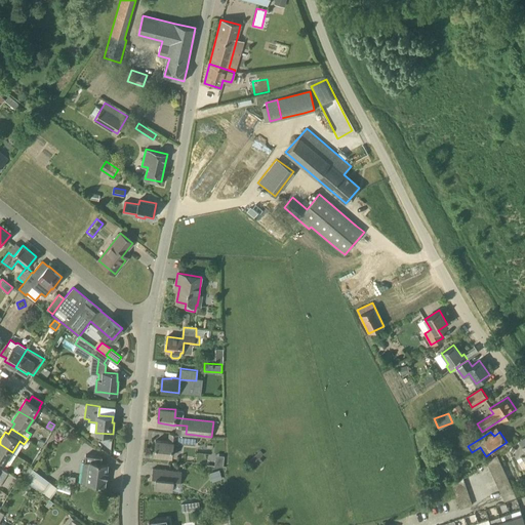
[(172,442),(195,444),(196,435),(186,434),(186,435),(175,434),(169,433),(169,441),(156,440),(154,454),(171,456),(172,442)]
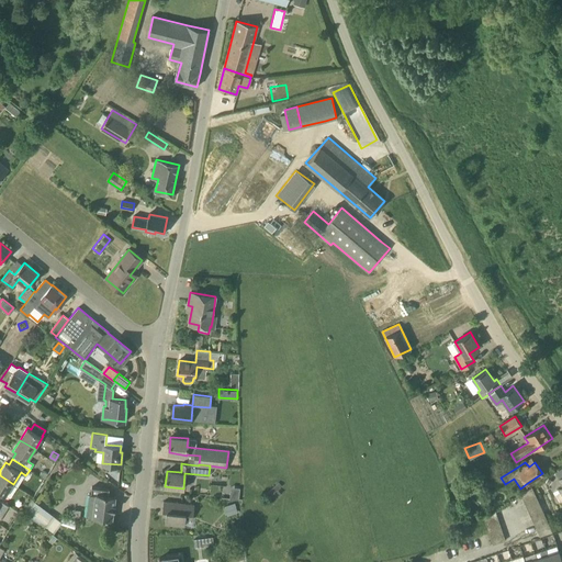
[(6,496),(13,484),(0,475),(0,499),(1,501),(4,495),(6,496)]
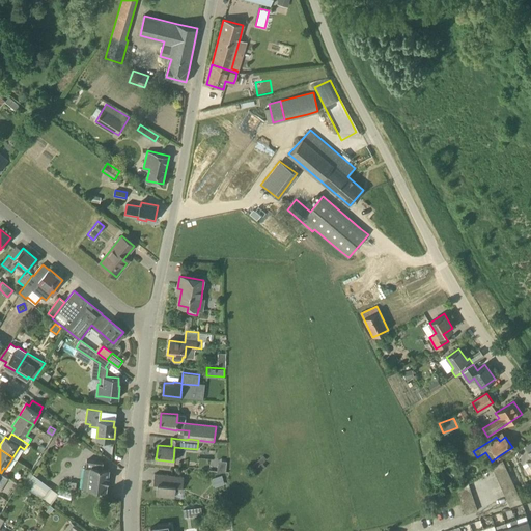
[(103,469),(104,463),(87,460),(86,467),(85,467),(82,487),(106,491),(108,481),(108,482),(109,477),(108,477),(109,469),(103,469)]
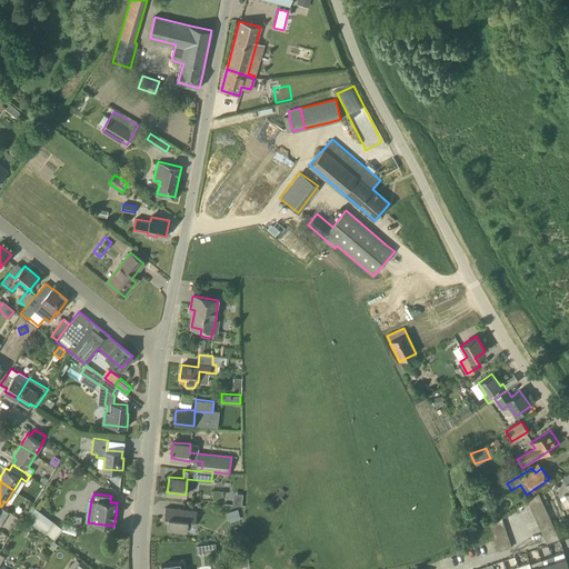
[(529,505),(541,500),(539,493),(527,501),(529,505)]
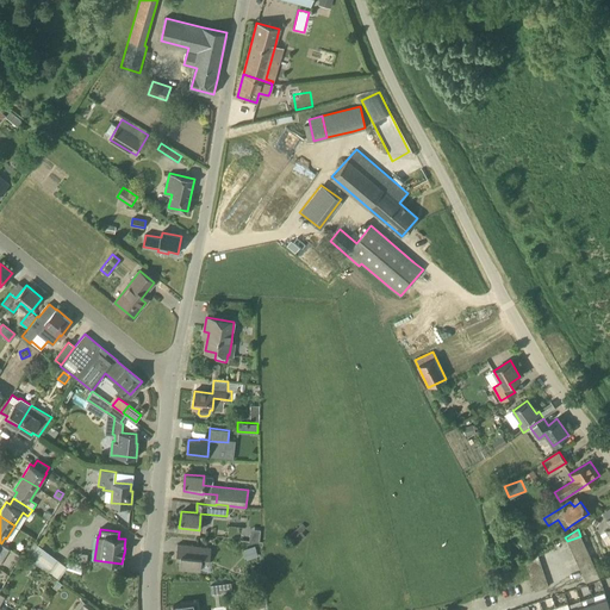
[(570,547),(584,541),(580,536),(567,541),(570,547)]
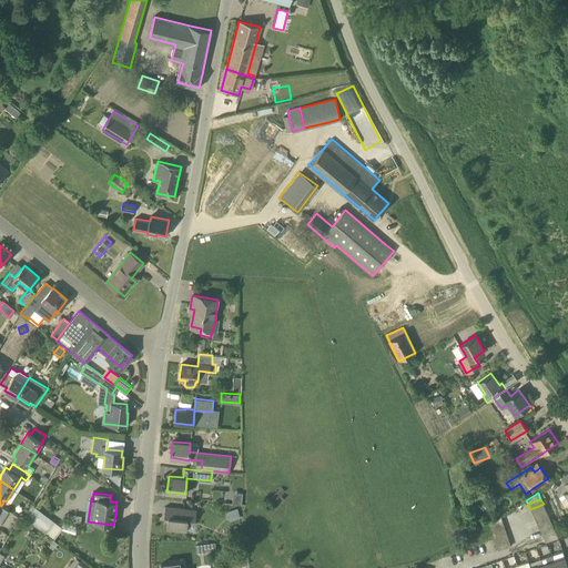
[(534,515),(546,509),(544,504),(530,509),(534,515)]
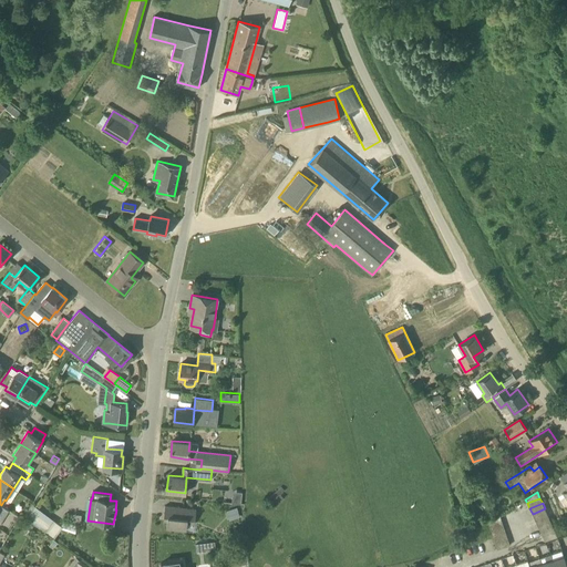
[(45,531),(45,532),(53,521),(34,506),(27,515),(26,517),(44,532),(45,531)]
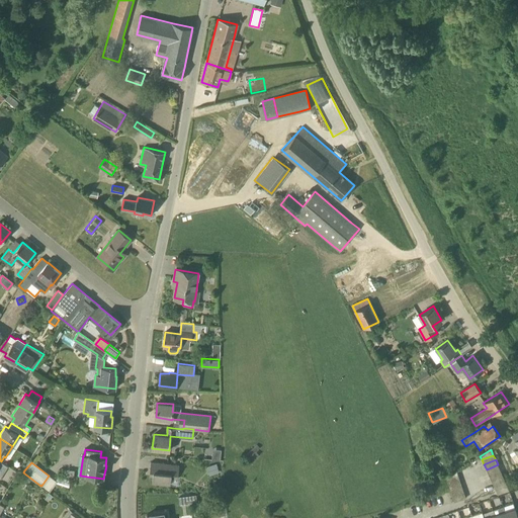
[(178,479),(179,464),(151,462),(150,470),(152,470),(151,476),(153,476),(152,483),(170,485),(171,478),(178,479)]
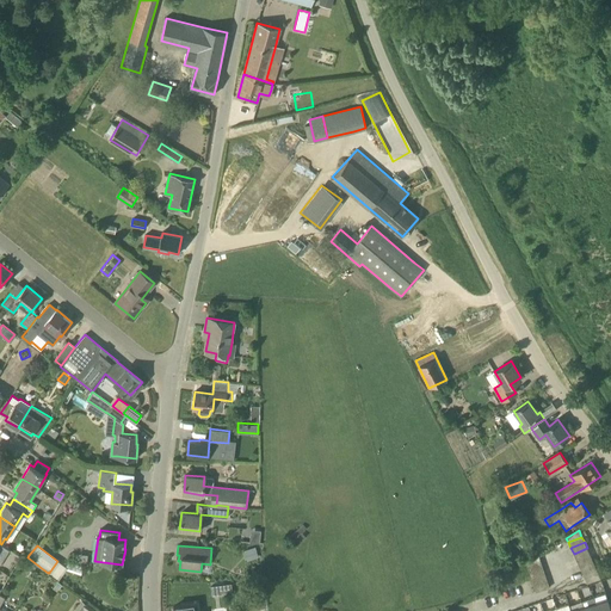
[(255,545),(245,549),(247,560),(258,556),(255,545)]
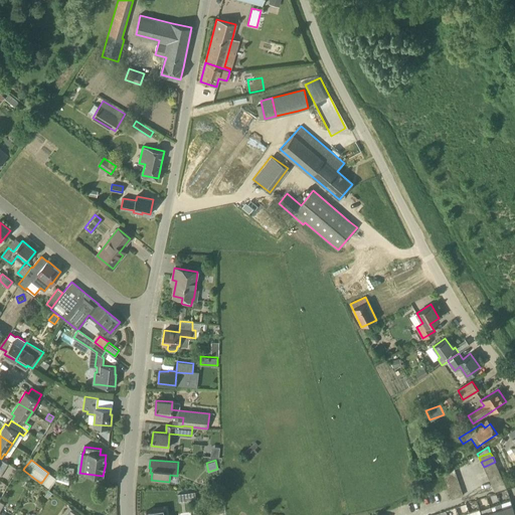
[(498,461),(495,463),(497,467),(498,470),(503,468),(500,460),(498,461)]
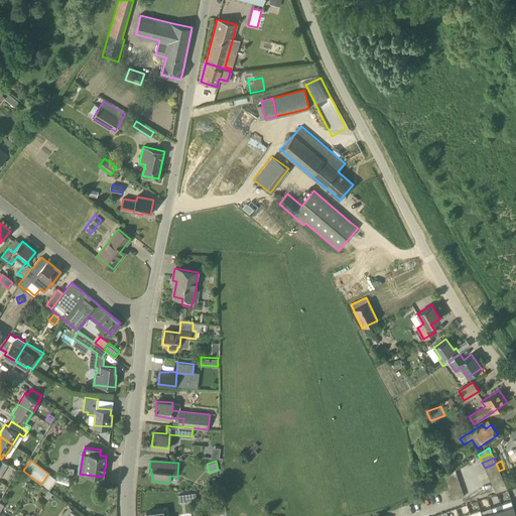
[(487,473),(498,468),(496,464),(496,463),(485,468),(487,473)]
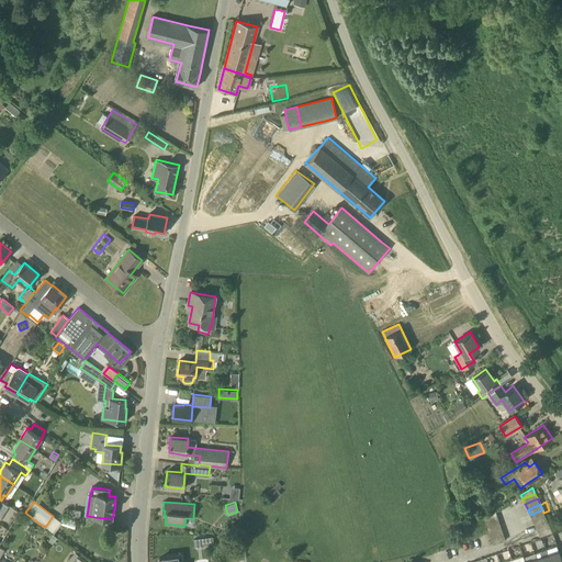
[(532,520),(544,515),(543,513),(542,509),(530,515),(532,520)]
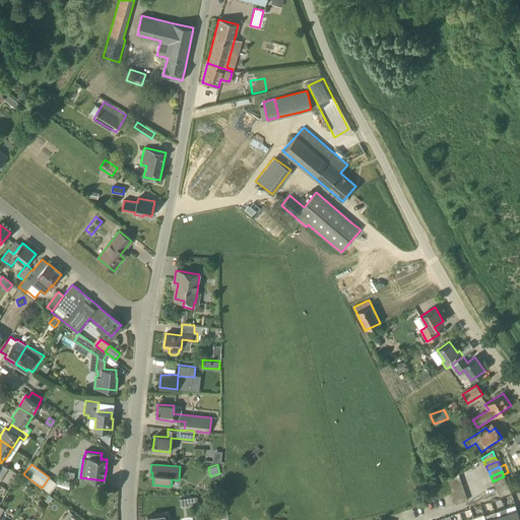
[(450,484),(461,480),(458,473),(448,479),(450,484)]
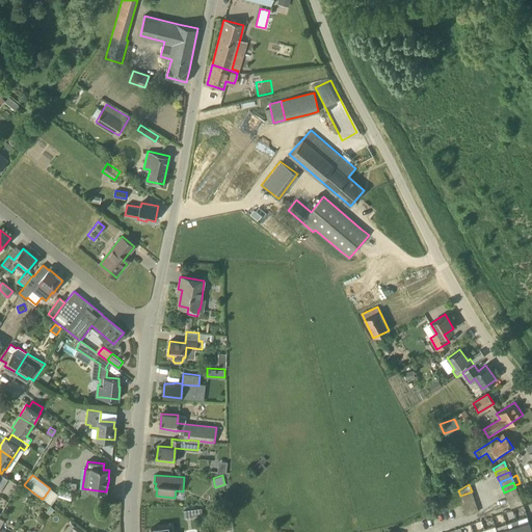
[(506,498),(517,493),(515,487),(504,493),(506,498)]
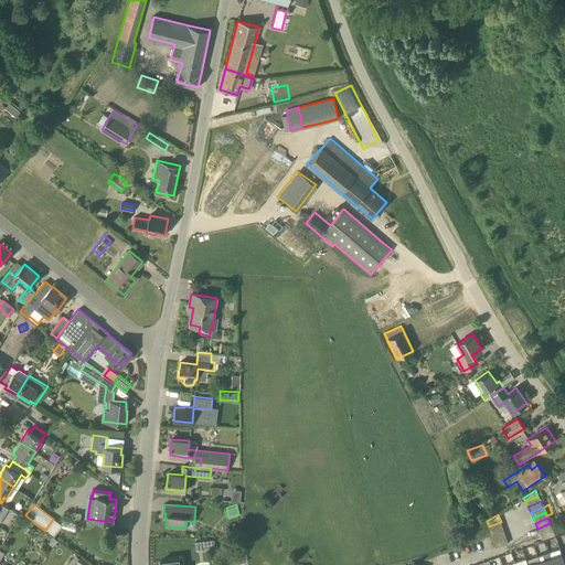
[(63,519),(61,524),(75,529),(77,523),(63,519)]
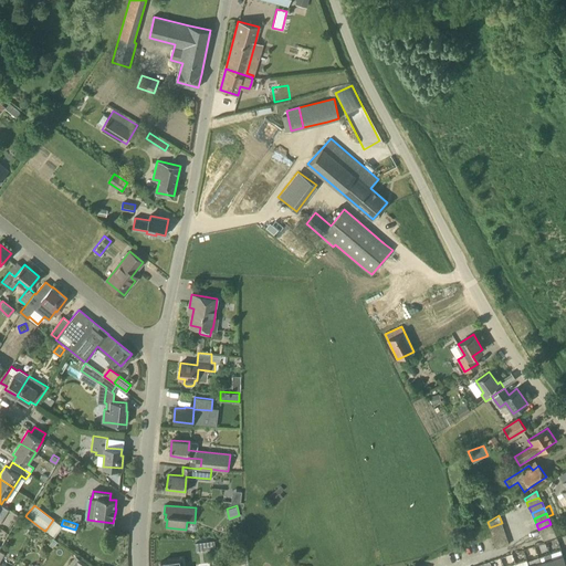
[(491,533),(504,528),(502,523),(490,527),(491,533)]
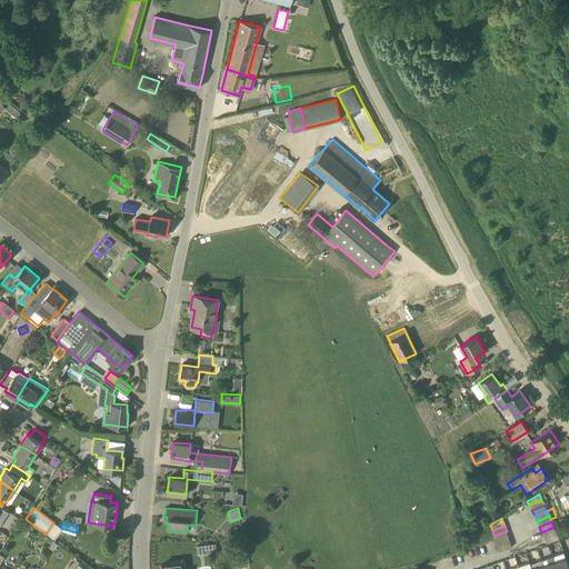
[(545,538),(557,532),(553,527),(541,532),(545,538)]
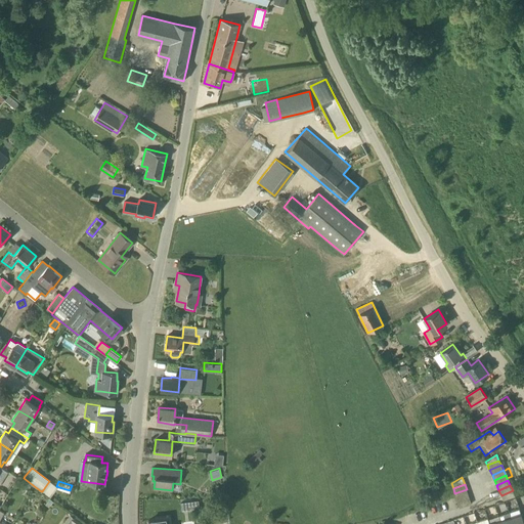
[(456,498),(468,494),(467,489),(454,493),(456,498)]
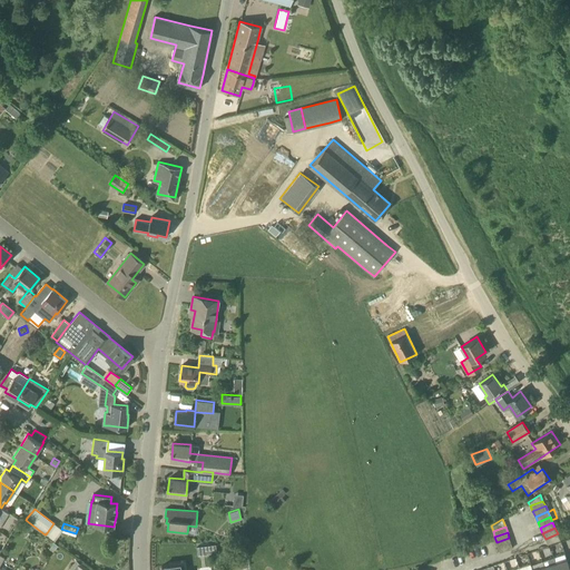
[(548,543),(560,539),(558,533),(546,539),(548,543)]
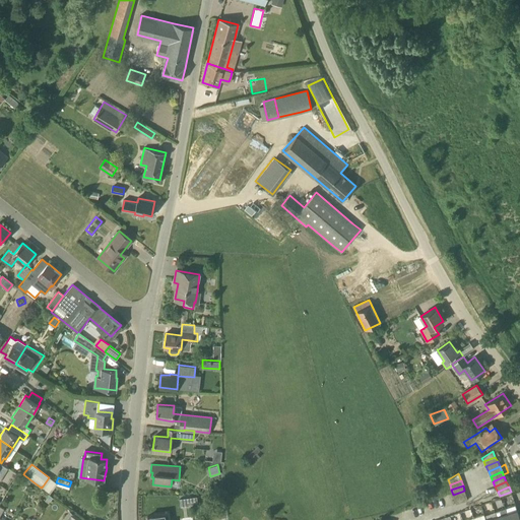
[(455,500),(466,496),(464,491),(453,495),(455,500)]
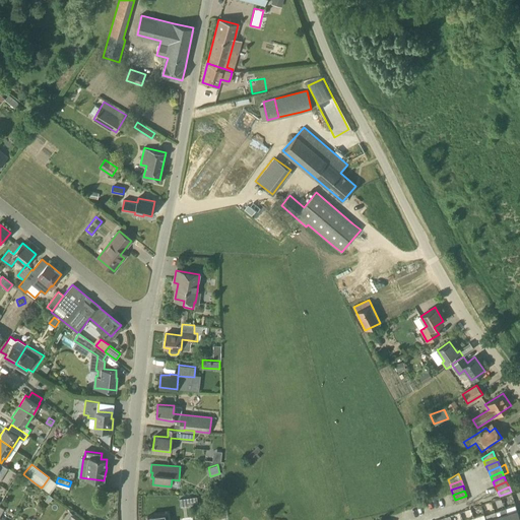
[(456,504),(467,500),(466,496),(455,500),(456,504)]
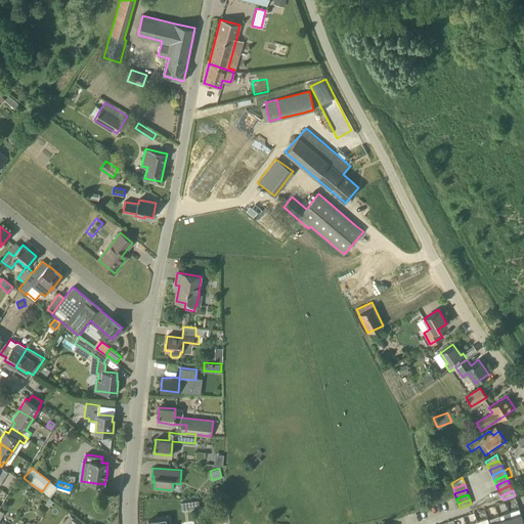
[(523,523),(523,522),(521,513),(519,509),(509,512),(513,523),(523,523)]
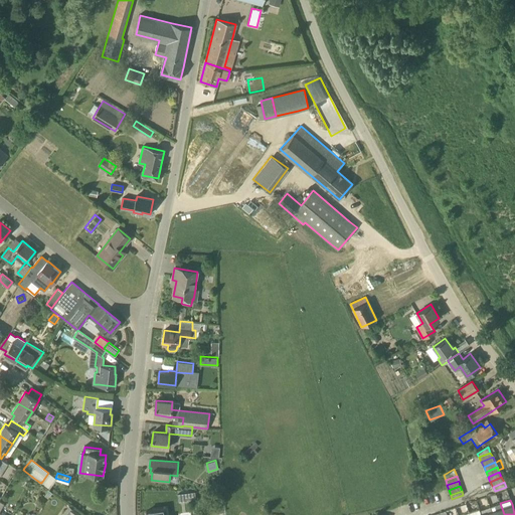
[(493,514),(504,514),(500,503),(496,504),(498,509),(492,511),(493,514)]
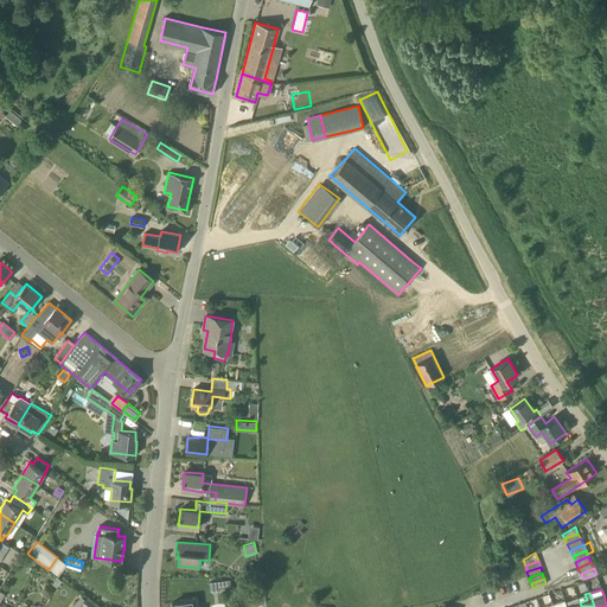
[(97,606),(81,595),(72,606),(81,606),(83,605),(87,606),(97,606)]
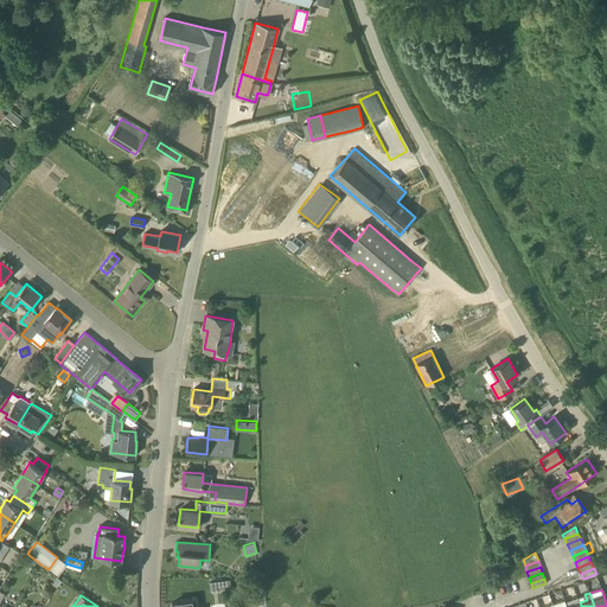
[(198,606),(198,596),(192,598),(192,600),(172,602),(172,606),(198,606)]
